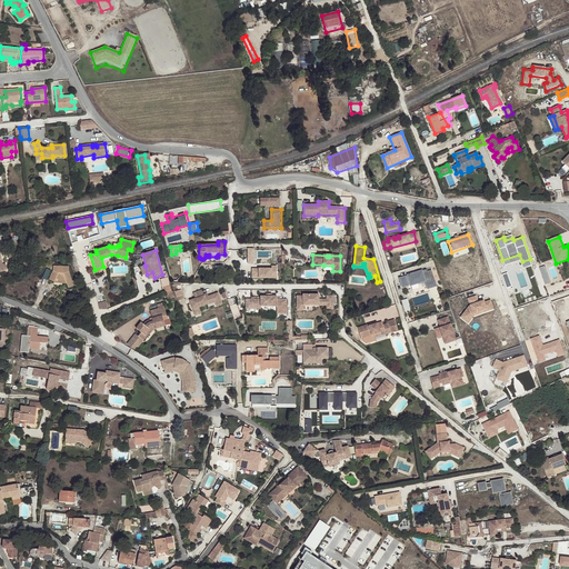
[(547,266),(541,267),(547,283),(552,281),(547,266)]
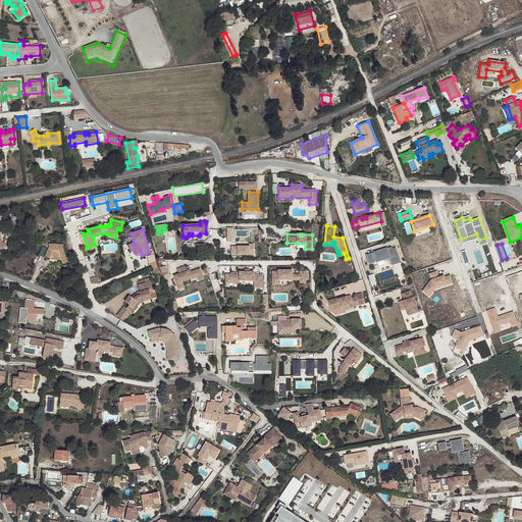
[(249,247),(230,247),(230,255),(254,256),(254,245),(249,245),(249,247)]
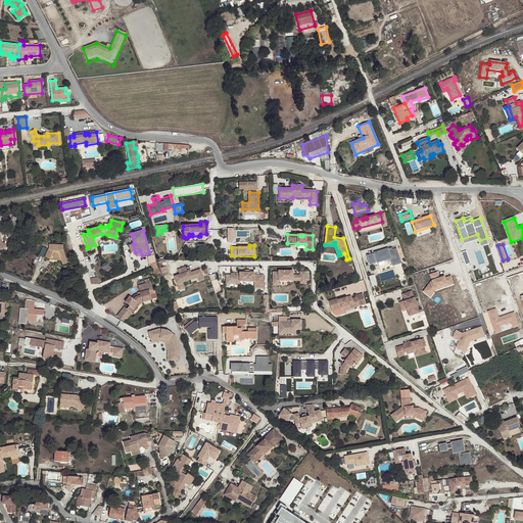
[(473,247),(478,265),(485,262),(480,245),(473,247)]
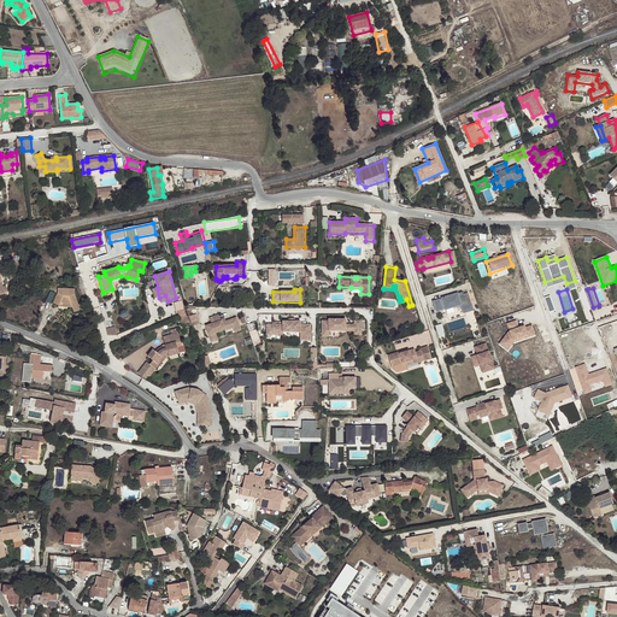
[(72,309),(81,310),(76,297),(75,291),(59,292),(59,297),(54,305),(66,307),(72,306),(72,309)]
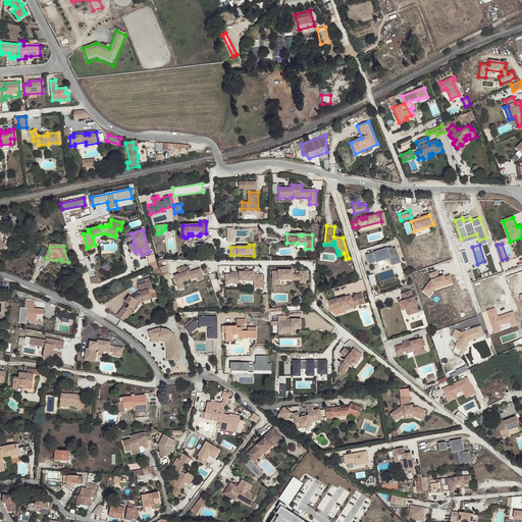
[(397,247),(366,257),(369,266),(389,260),(392,267),(402,264),(397,247)]
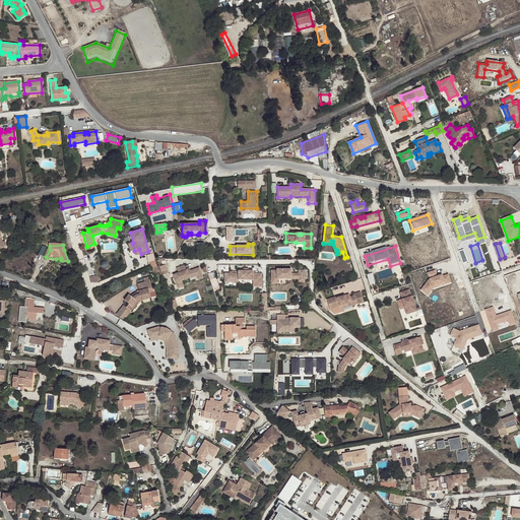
[(160,277),(157,266),(151,267),(154,278),(160,277)]
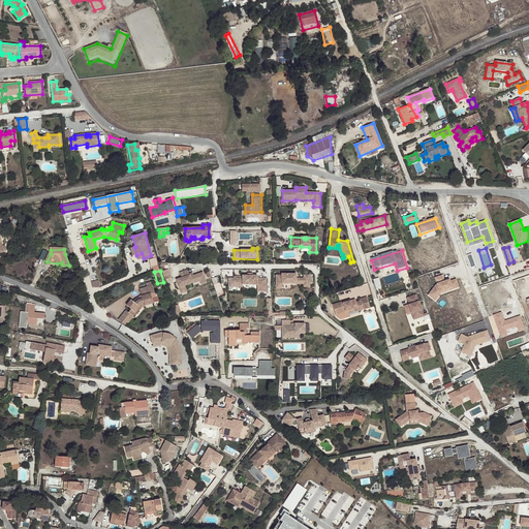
[(203,273),(193,275),(190,277),(190,275),(189,275),(181,278),(177,280),(181,293),(186,292),(184,286),(192,283),(192,284),(200,281),(201,285),(207,284),(203,273)]
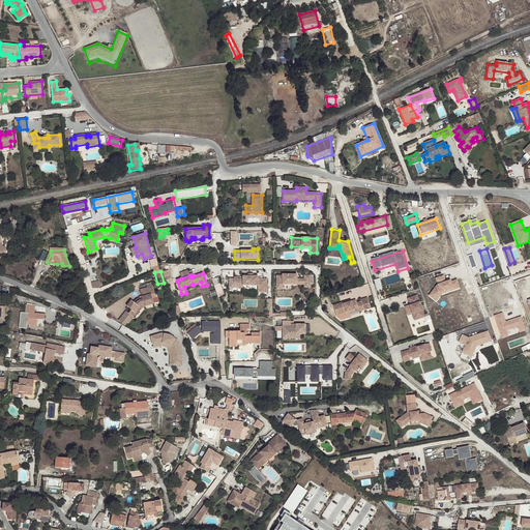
[(276,275),(276,285),(283,285),(297,285),(297,278),(297,274),(283,274),(283,275),(276,275)]
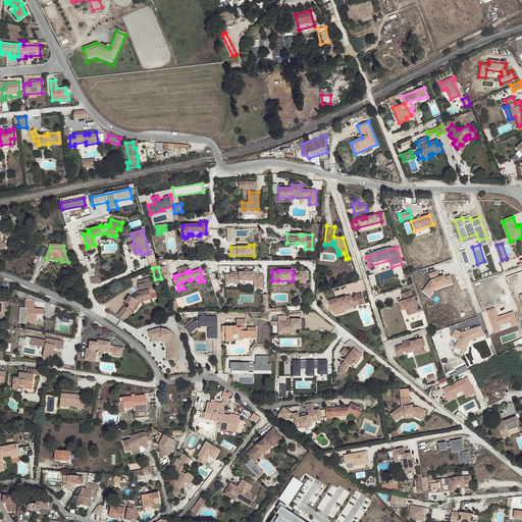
[(431,279),(424,291),(430,294),(434,288),(452,282),(450,276),(439,279),(436,271),(429,273),(431,279)]
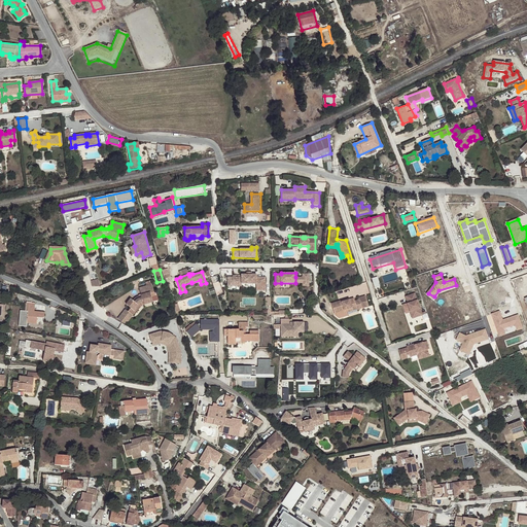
[(256,275),(242,275),(242,277),(241,283),(256,284),(256,277),(256,275)]
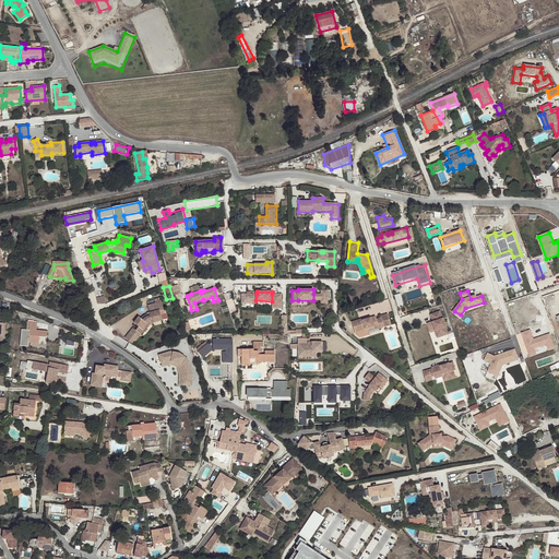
[(256,300),(257,294),(241,294),(241,302),(256,304),(256,300)]
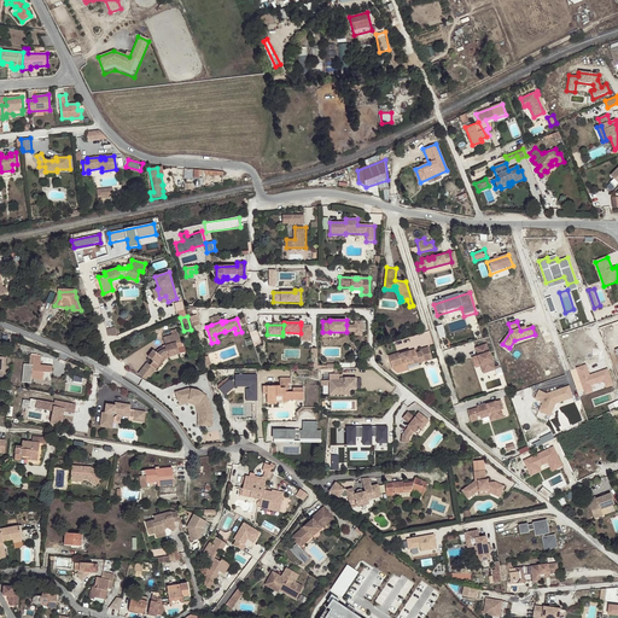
[(312,326),(301,325),(301,333),(301,340),(310,342),(312,326)]
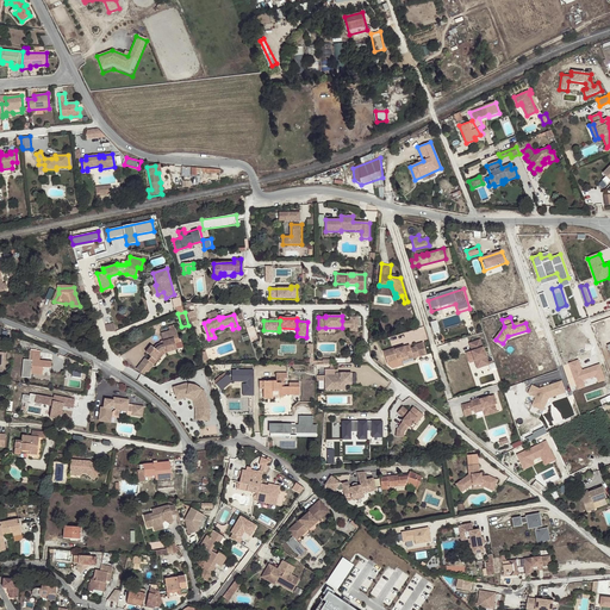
[(255,325),(248,328),(251,338),(259,337),(255,325)]
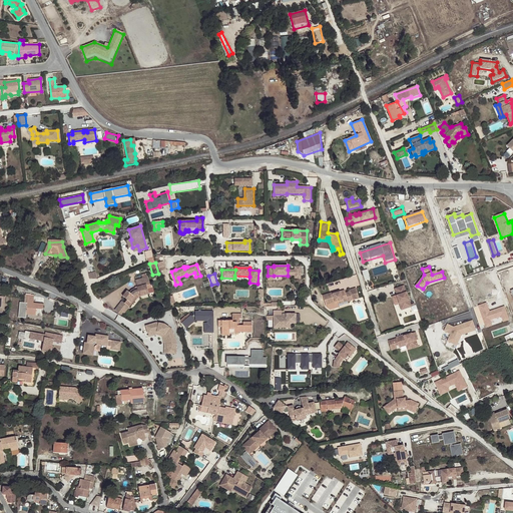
[(127,292),(123,297),(127,300),(124,303),(127,306),(130,303),(136,296),(139,295),(140,297),(149,294),(147,288),(147,286),(150,286),(148,277),(135,281),(136,284),(137,283),(138,287),(137,287),(137,289),(133,291),(132,292),(130,294),(127,292)]
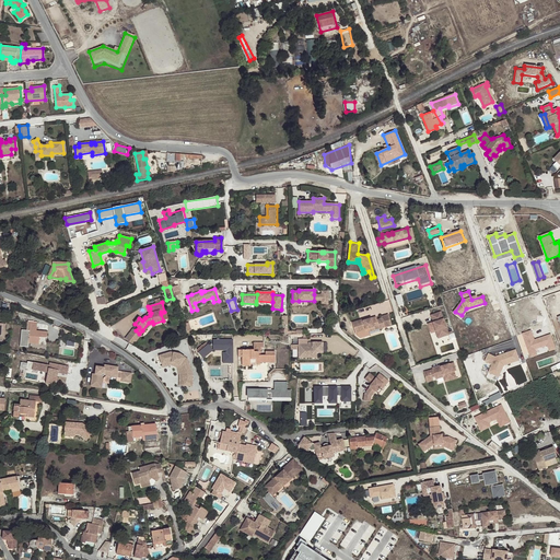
[(439,338),(448,335),(441,312),(431,315),(433,323),(439,338)]
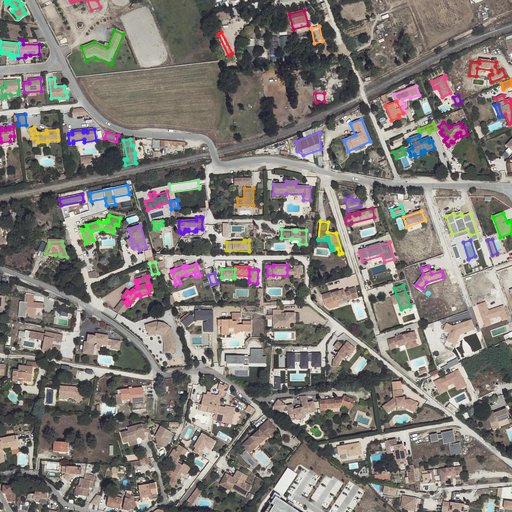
[(359,297),(355,288),(349,290),(349,291),(345,292),(344,290),(334,293),(335,294),(332,295),(332,294),(332,292),(322,295),(325,304),(336,301),(346,298),(347,301),(359,297)]
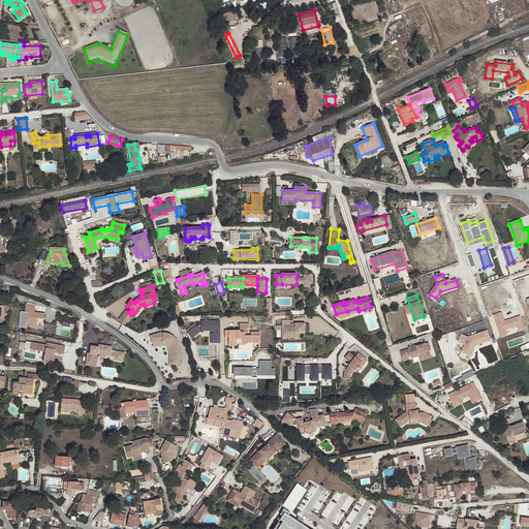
[(143,307),(145,306),(144,304),(141,305),(134,312),(131,315),(133,316),(143,307)]
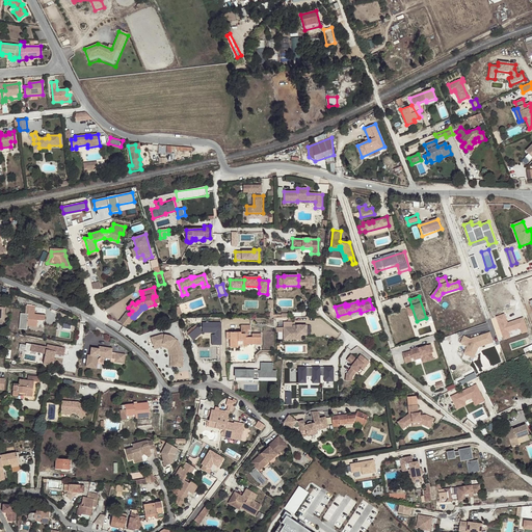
[(38,321),(46,321),(46,316),(36,315),(37,309),(29,308),(29,314),(22,314),(20,328),(28,329),(28,326),(37,327),(38,323),(38,321)]
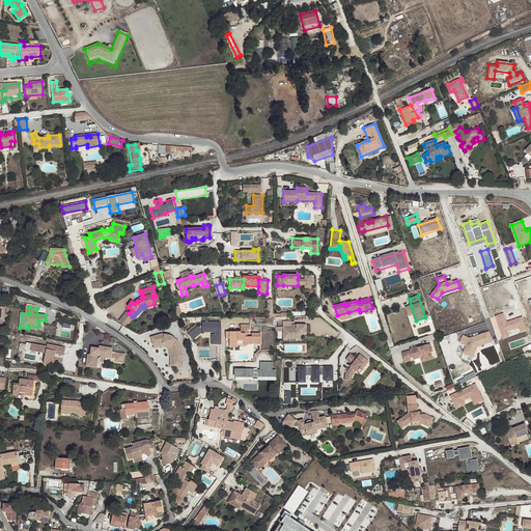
[(127,327),(134,317),(132,316),(127,312),(119,320),(127,327)]
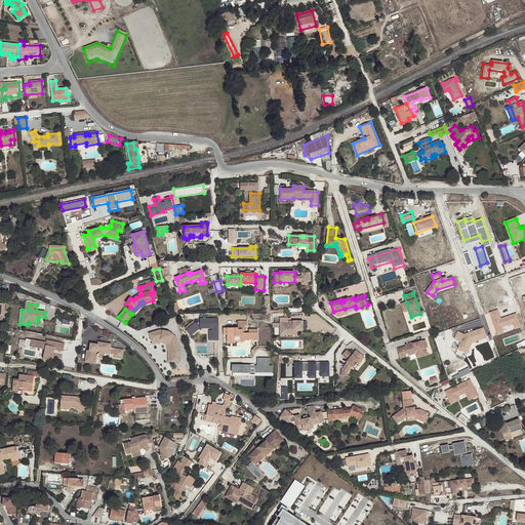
[(497,311),(490,313),(497,335),(503,333),(501,326),(513,322),(515,328),(520,326),(516,314),(500,319),(497,311)]
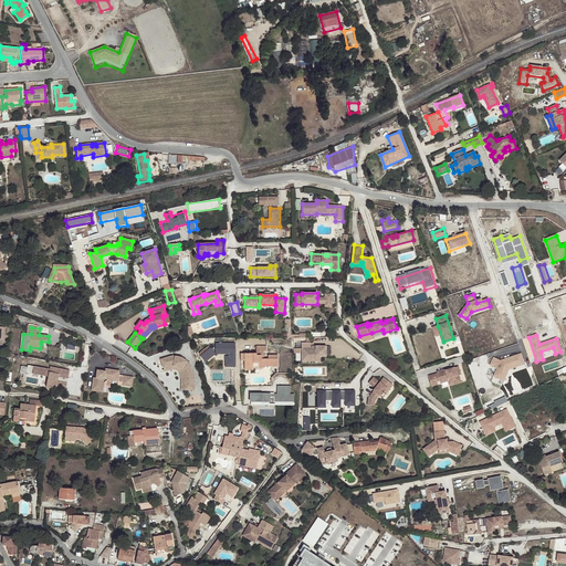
[(237,344),(216,343),(215,355),(229,355),(229,357),(227,357),(226,368),(236,368),(237,344)]
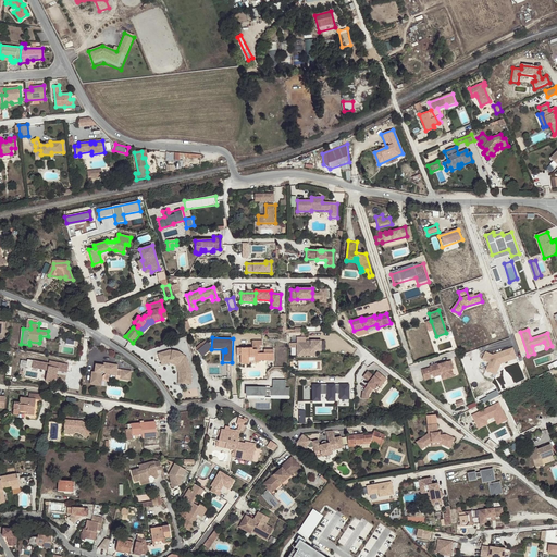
[(264,353),(259,353),(258,353),(258,350),(259,350),(259,346),(262,346),(262,341),(252,341),(252,348),(242,348),(242,355),(242,359),(250,359),(250,362),(260,362),(260,360),(274,360),(274,350),(264,349),(264,353)]
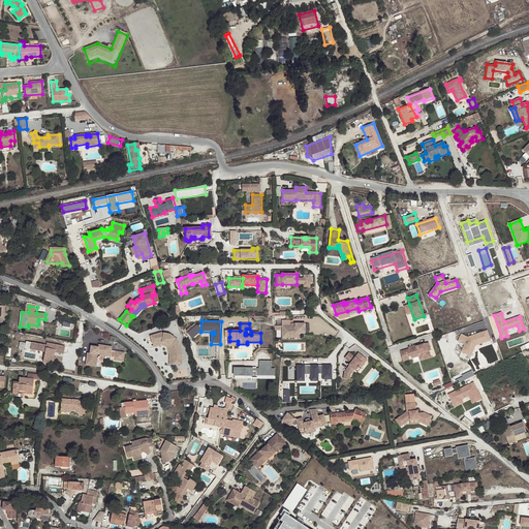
[(291,325),(282,325),(282,336),(294,336),(294,334),(300,334),(305,333),(305,323),(294,323),(294,325),(291,325)]
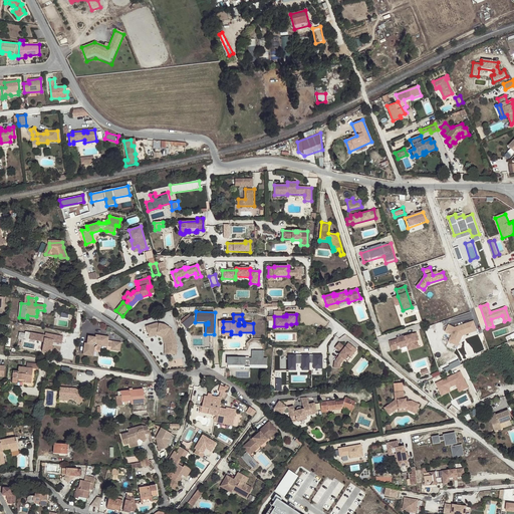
[(182,324),(186,329),(195,322),(191,316),(182,324)]
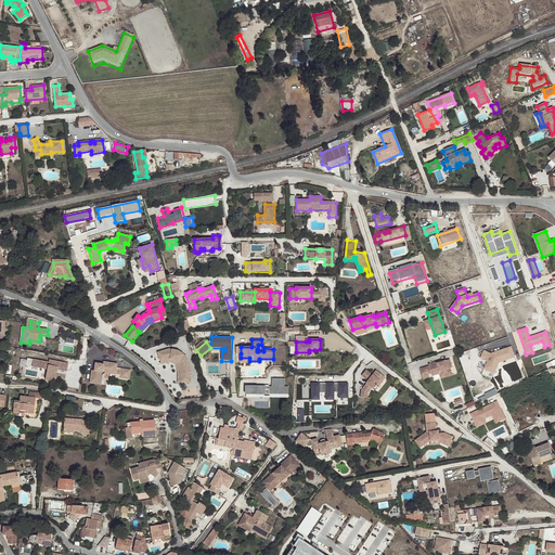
[(488,362),(485,369),(494,374),(500,362),(515,358),(511,347),(491,353),(485,351),(480,359),(488,362)]
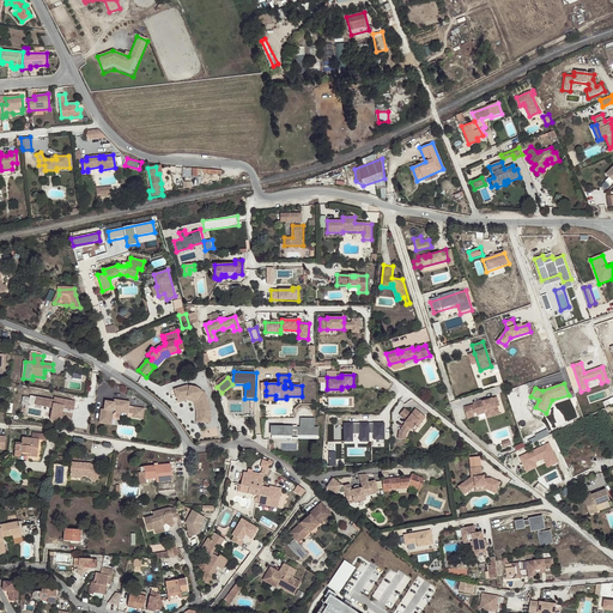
[(189,387),(173,390),(177,404),(187,401),(194,405),(195,412),(195,420),(211,422),(211,411),(205,394),(189,387)]
